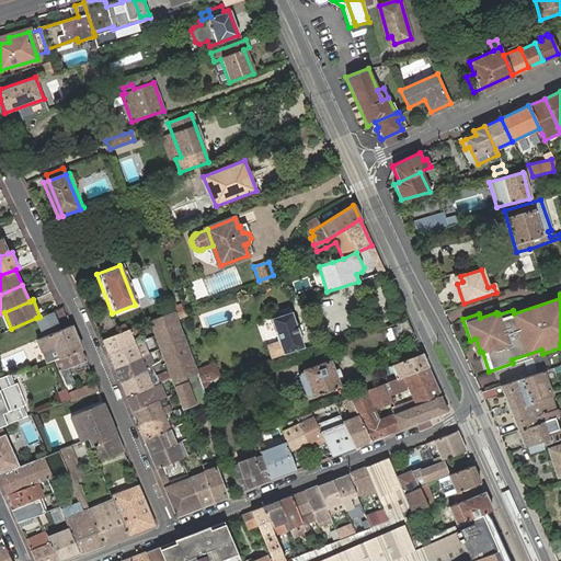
[(36,318),(44,336),(61,329),(54,310),(39,317),(36,318)]
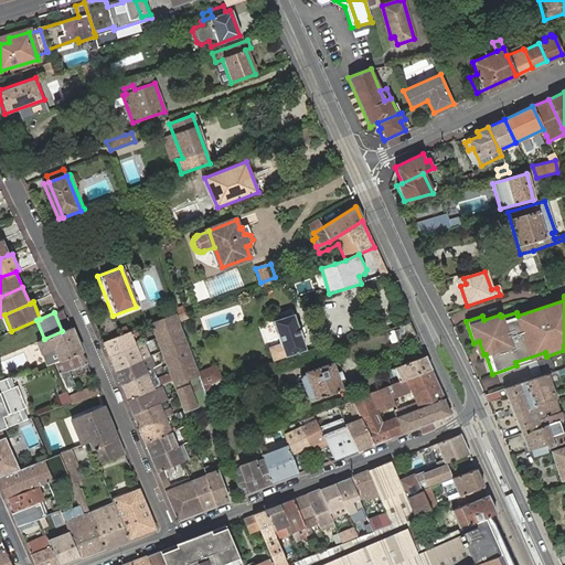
[(177,315),(177,313),(151,322),(156,337),(161,351),(167,365),(172,381),(177,395),(182,411),(185,422),(211,412),(203,390),(196,371),(187,343),(183,333),(181,327),(177,315)]
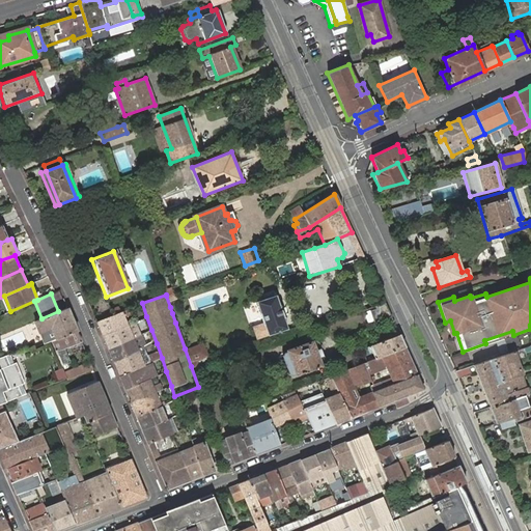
[(275,296),(256,302),(259,311),(258,312),(262,324),(253,327),(257,338),(286,328),(282,317),(284,316),(280,305),(278,306),(275,296)]
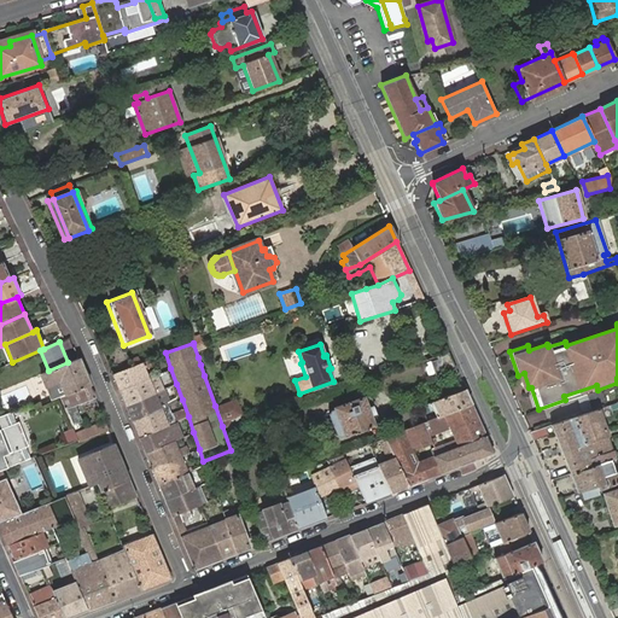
[(454,368),(447,351),(426,359),(433,375),(454,368)]
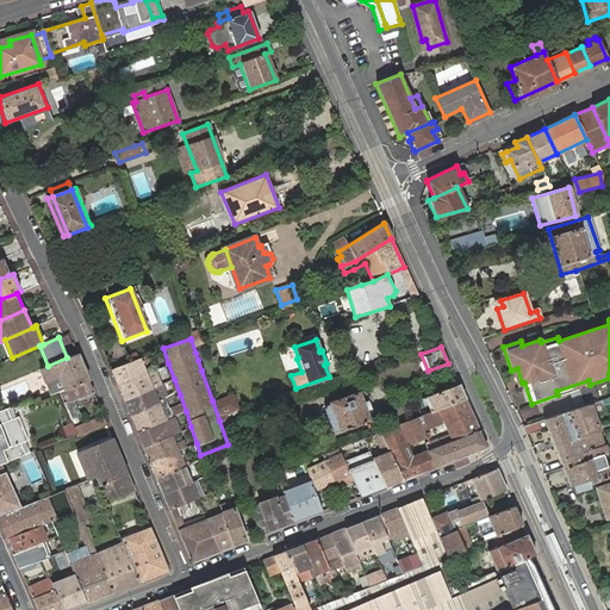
[(50,394),(58,391),(64,388),(88,379),(78,354),(67,358),(48,366),(41,368),(44,379),(50,394)]
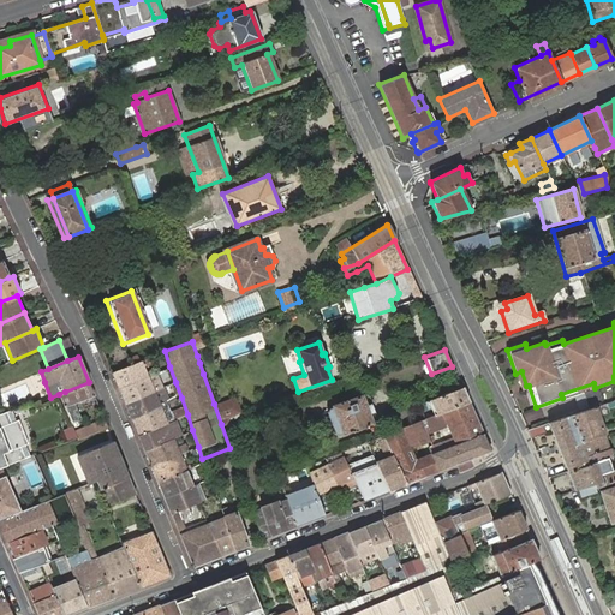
[(148,376),(142,360),(112,372),(118,388),(148,376)]
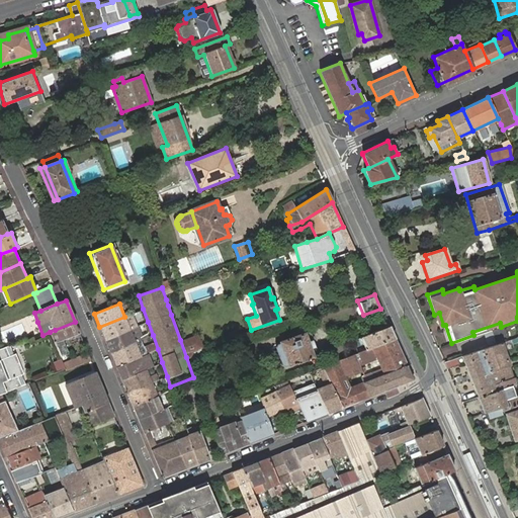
[(105,340),(130,330),(124,317),(99,327),(105,340)]
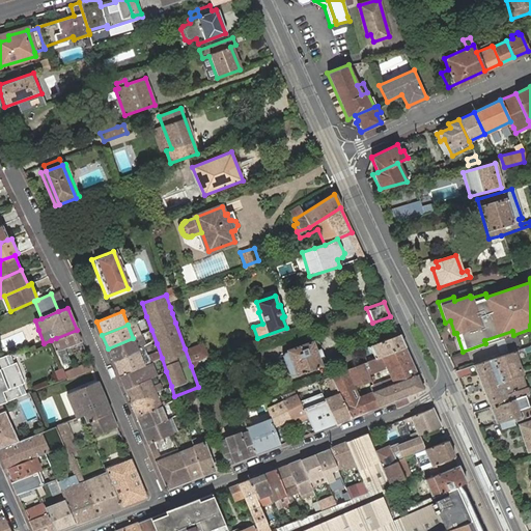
[(55,352),(57,355),(62,368),(73,364),(65,347),(81,341),(77,330),(56,338),(51,340),(54,348),(55,352)]
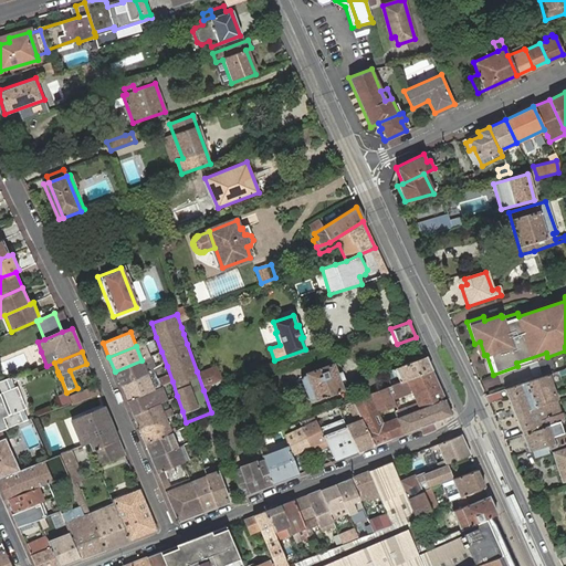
[(431,369),(425,356),(390,369),(394,376),(396,376),(399,383),(431,369)]
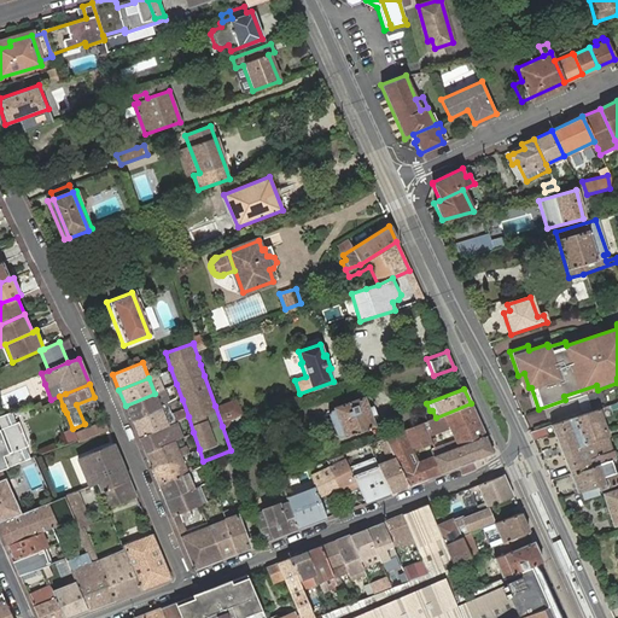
[(164,390),(155,394),(126,406),(132,421),(162,408),(170,404),(164,390)]
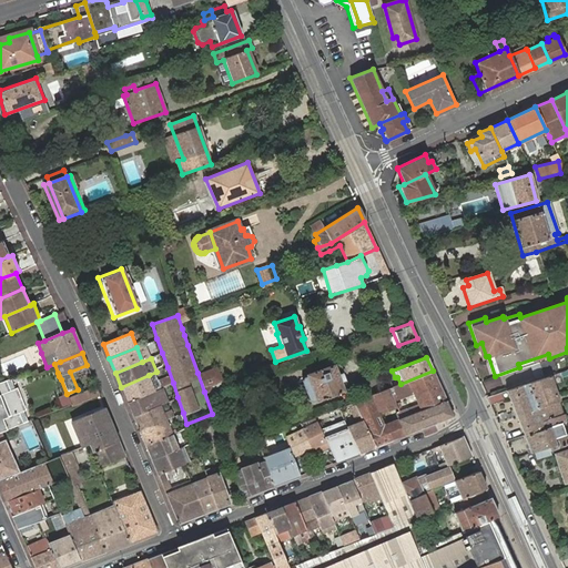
[(335,363),(306,373),(306,375),(303,376),(302,378),(308,399),(311,401),(314,399),(315,401),(344,391),(344,389),(346,388),(347,384),(345,379),(343,378),(341,373),(343,371),(340,365),(338,363),(335,364),(335,363)]
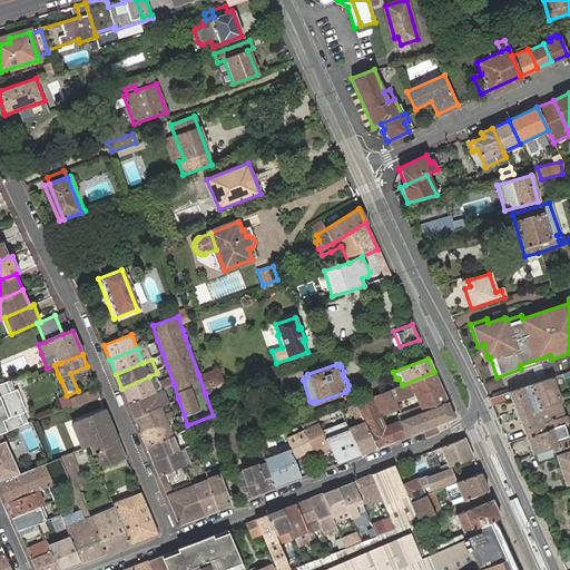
[(217,367),(198,374),(205,393),(210,392),(209,386),(222,382),(217,367)]
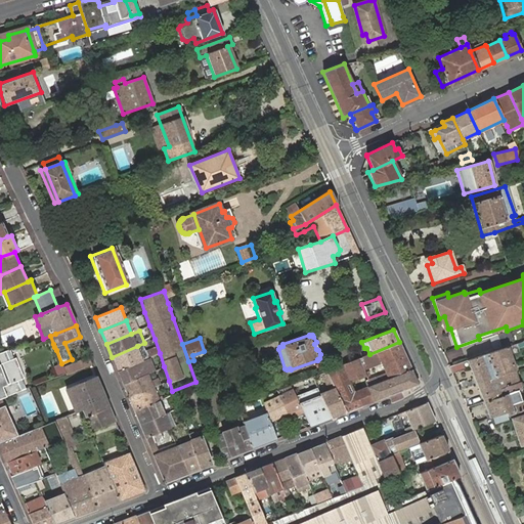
[(410,368),(399,342),(369,354),(360,357),(362,362),(360,362),(362,368),(367,381),(375,378),(376,382),(410,368)]
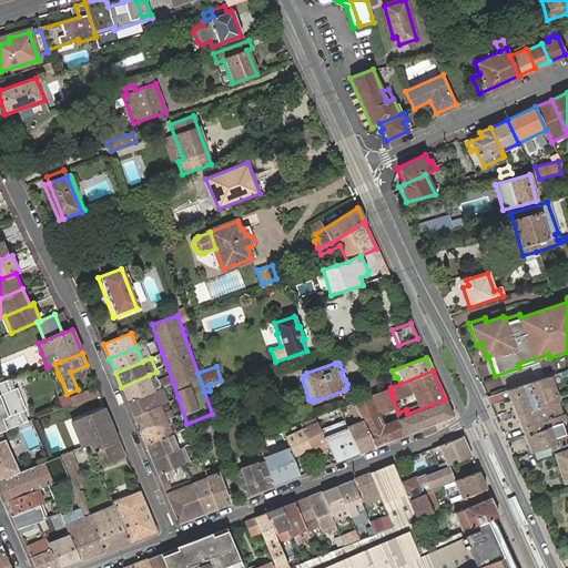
[(128,403),(154,391),(149,375),(121,387),(128,403)]
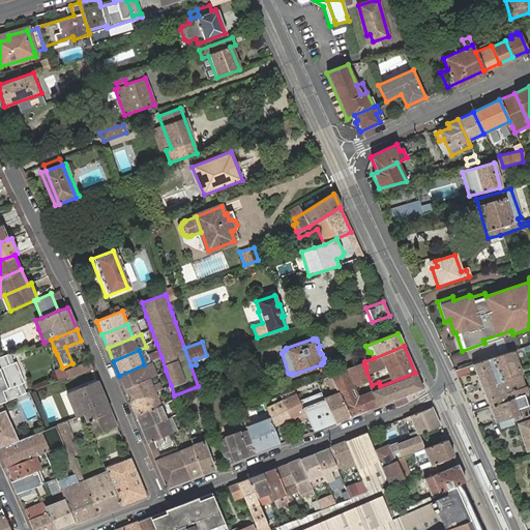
[(473,365),(489,406),(523,394),(526,393),(512,352),(508,353),(489,360),(473,365)]
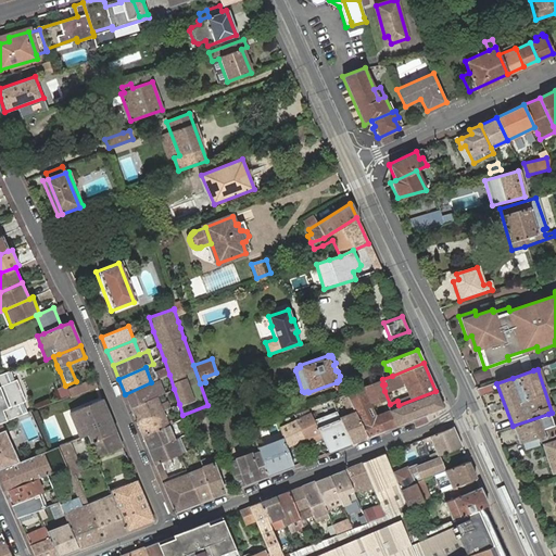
[(3,374),(0,375),(0,424),(2,422),(20,416),(15,405),(23,402),(14,380),(7,383),(3,374)]
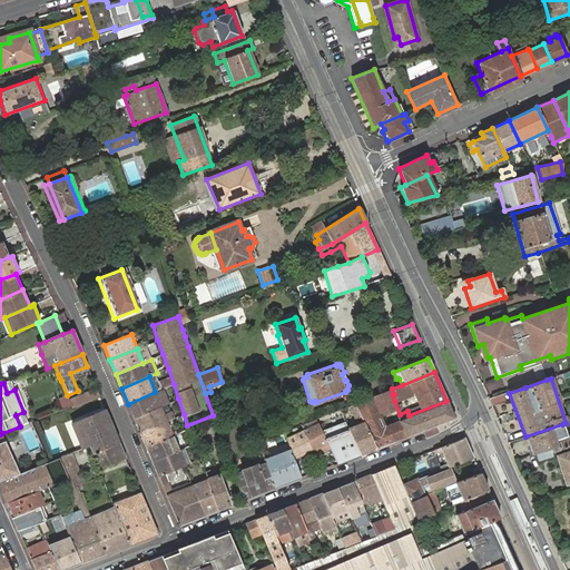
[(74,396),(77,405),(100,395),(96,387),(74,396)]
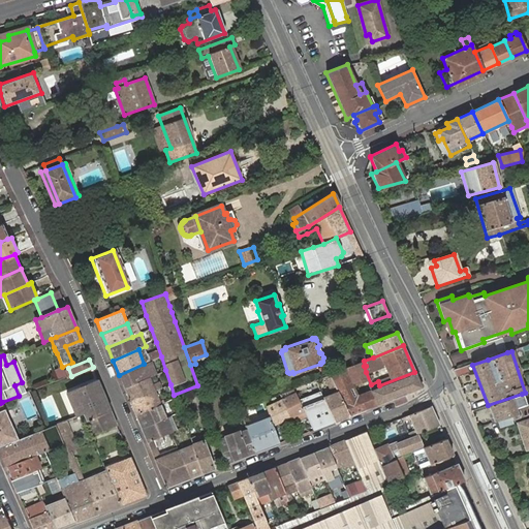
[(124,389),(150,377),(155,375),(150,362),(144,364),(119,375),(124,389)]
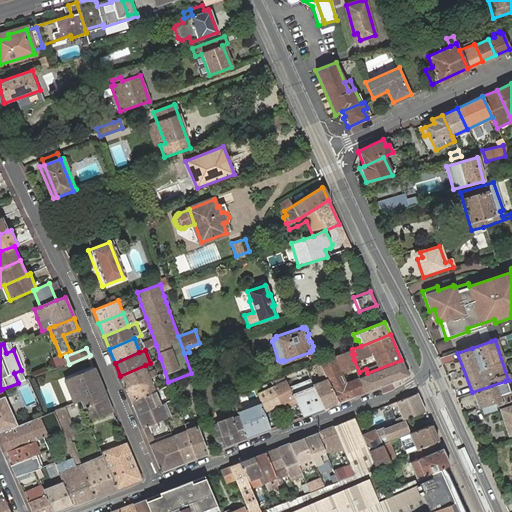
[(356,367),(349,350),(334,356),(341,373),(356,367)]
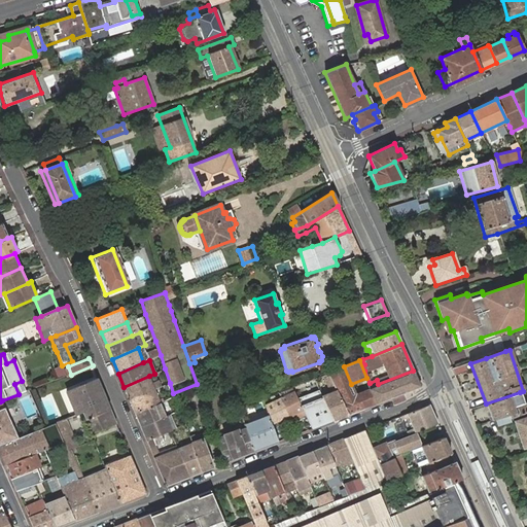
[(461,366),(452,370),(455,376),(466,373),(464,365),(461,366)]
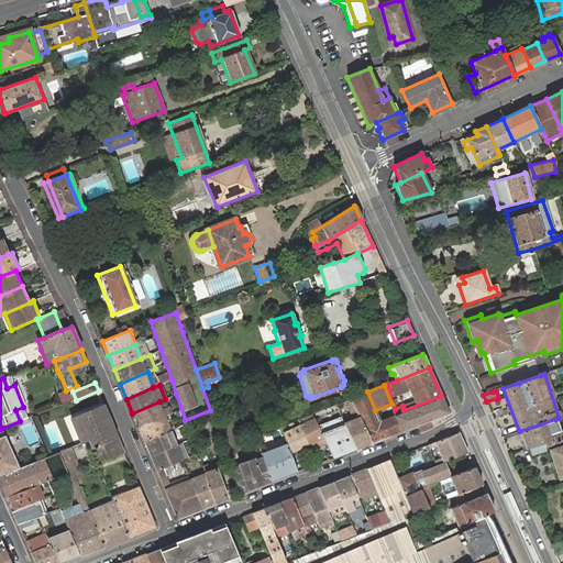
[(375,410),(367,392),(350,398),(350,399),(352,404),(357,417),(375,410)]
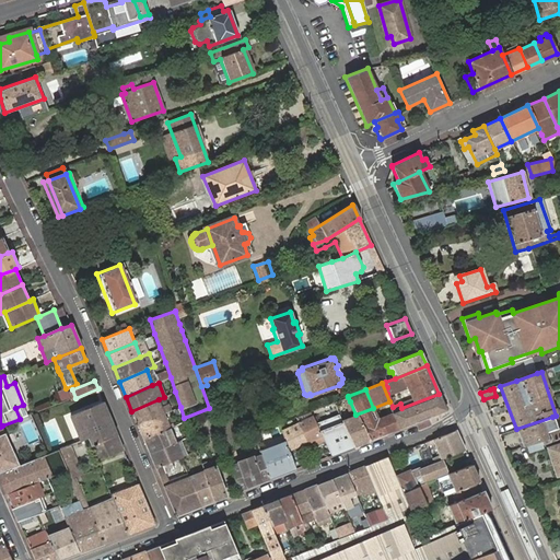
[(392,412),(398,429),(446,410),(439,394),(401,408),(400,404),(393,407),(391,408),(392,412)]
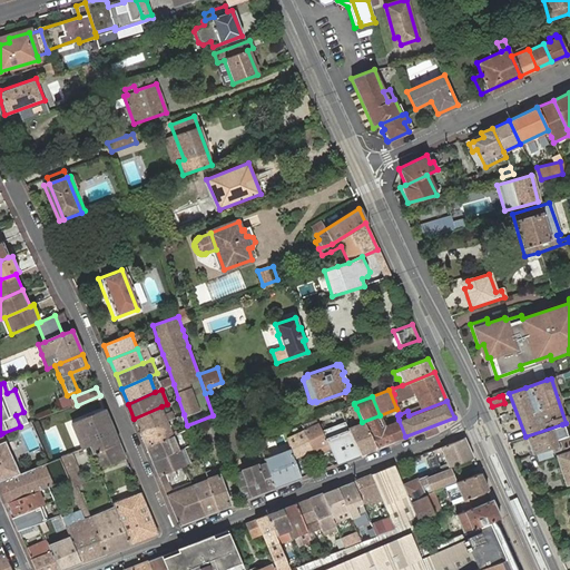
[(140,433),(167,421),(161,406),(134,419),(140,433)]
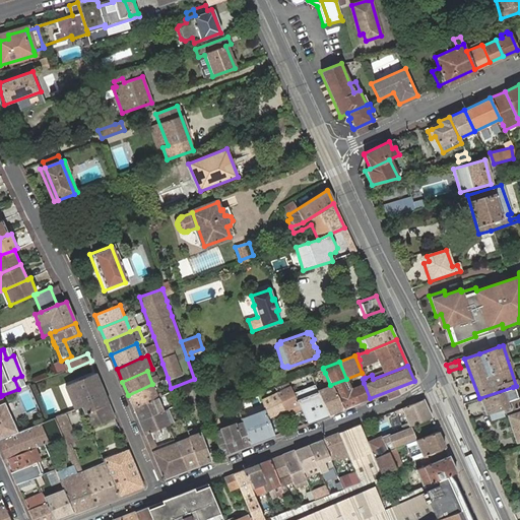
[(115,418),(99,373),(65,385),(77,417),(85,414),(90,428),(115,418)]
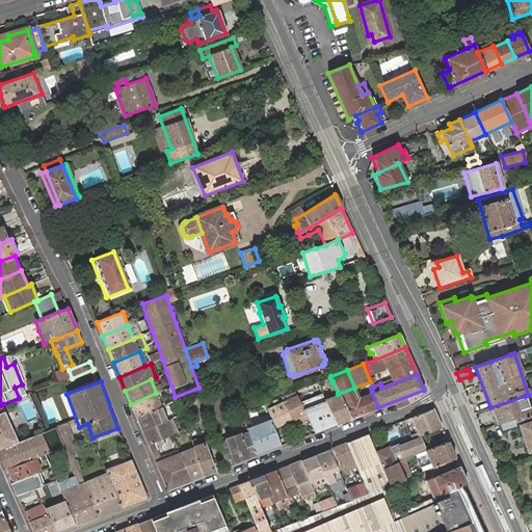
[(358,397),(354,388),(338,394),(339,394),(349,418),(365,413),(358,397)]
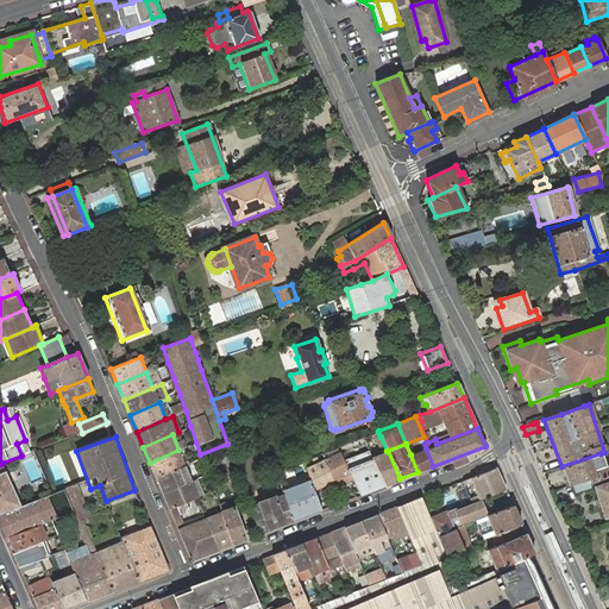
[(433,466),(426,449),(410,454),(418,472),(433,466)]
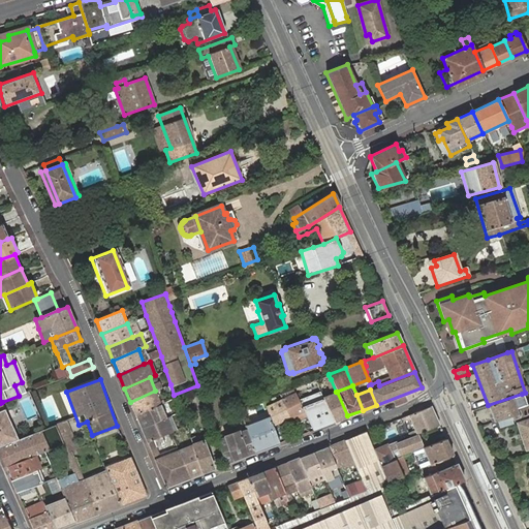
[(135,414),(160,404),(155,391),(130,402),(135,414)]
